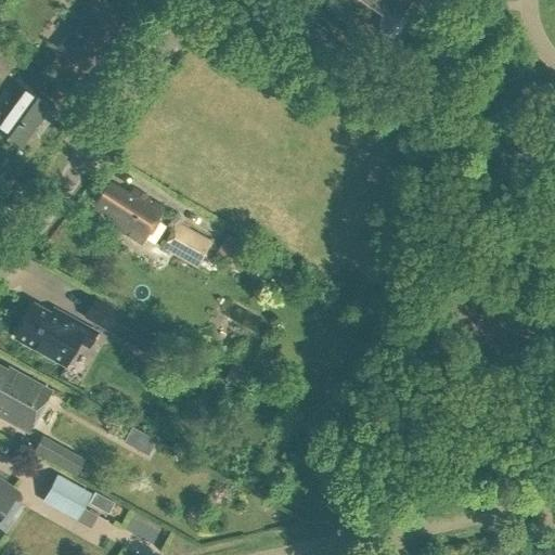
[(90,0),(66,34),(68,36),(56,51),(88,73),(116,34),(114,33),(125,18),(99,0),(90,0)]
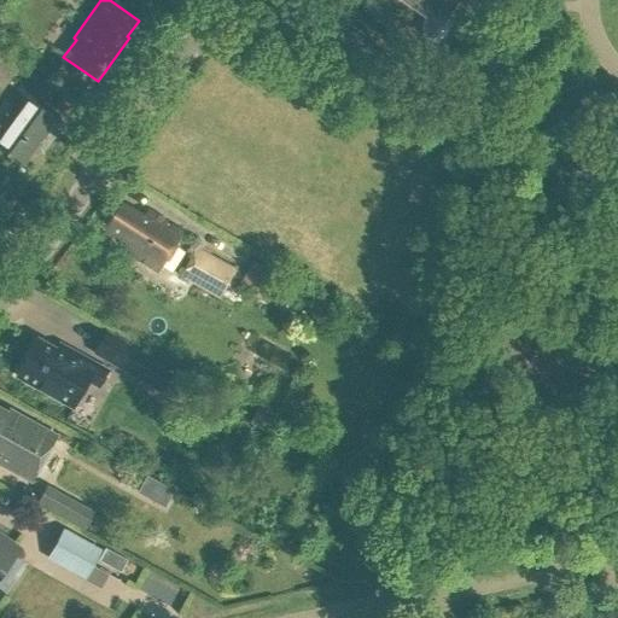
[(400,0),(425,19),(423,27),(424,36),(429,42),(438,46),(449,45),(454,36),(456,28),(453,18),(449,16),(460,0),(400,0)]
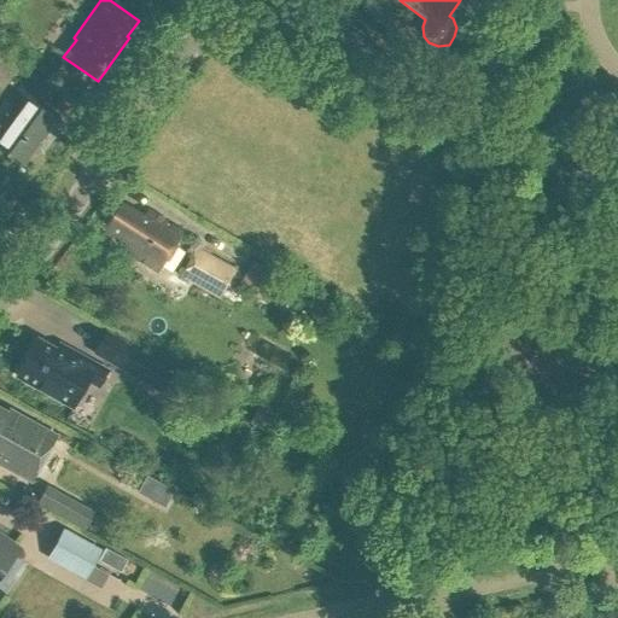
[(28,75),(10,100),(17,106),(0,130),(0,146),(24,164),(57,118),(42,108),(53,94),(28,75)]
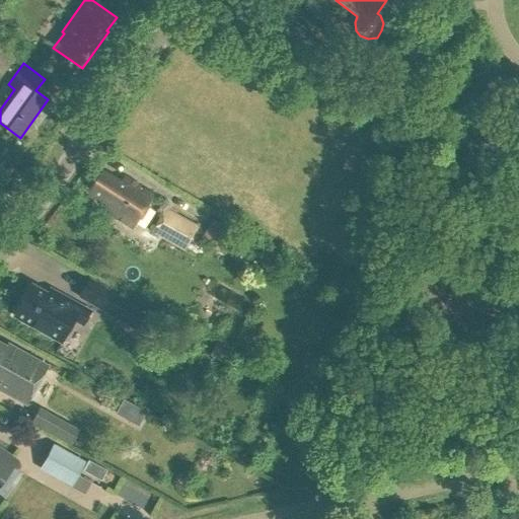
[(100,171),(88,191),(107,203),(104,209),(134,227),(153,195),(124,177),(120,183),(100,171)]
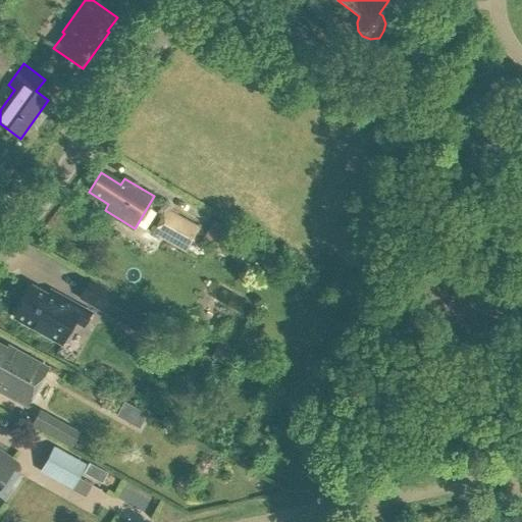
[(154,232),(187,252),(201,226),(168,208),(154,232)]
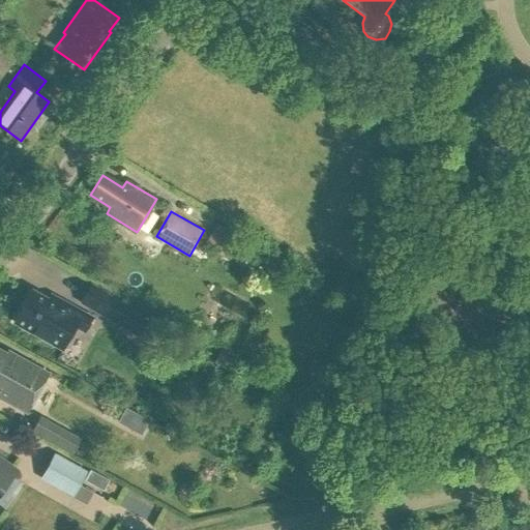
[(203,245),(223,257),(236,234),(217,223),(203,245)]
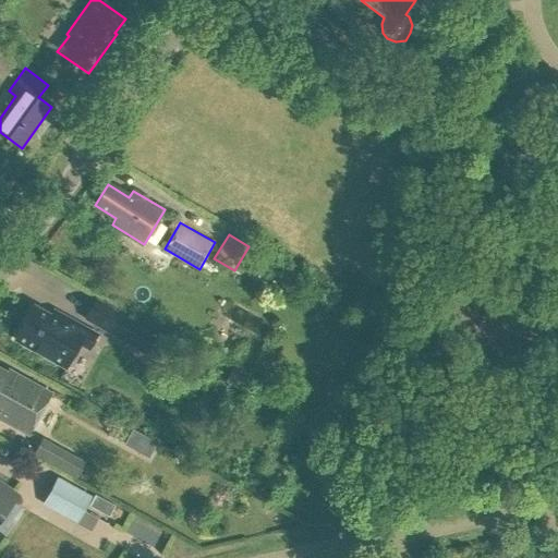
[(157,334),(96,300),(85,318),(146,353),(157,334)]
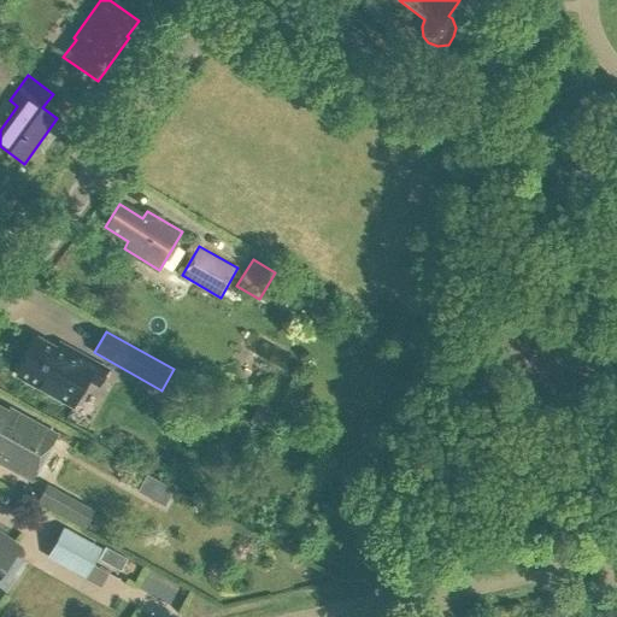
[(36,338),(17,374),(72,406),(88,380),(99,386),(107,370),(66,348),(63,353),(36,338)]
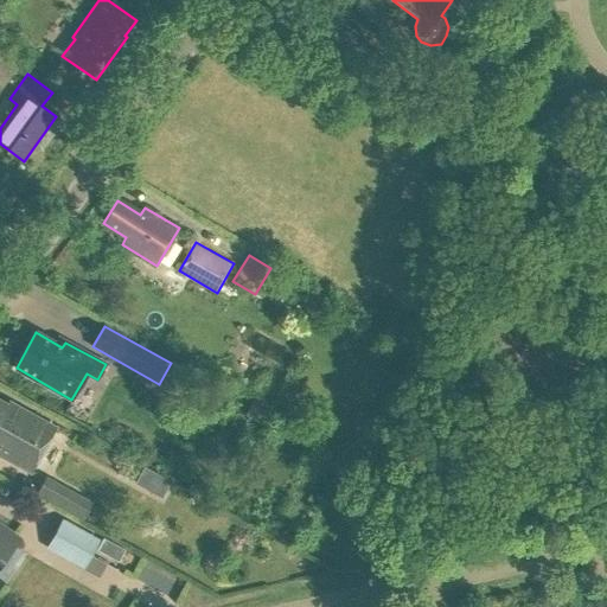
[(0,455),(30,473),(55,428),(10,403),(7,406),(0,401),(0,455)]
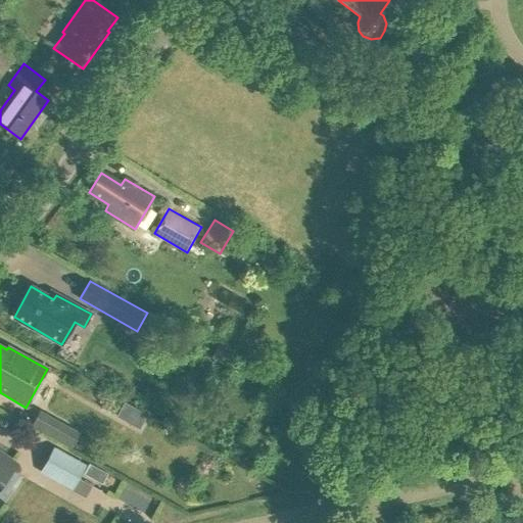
[(132,425),(141,429),(148,416),(139,411),(132,425)]
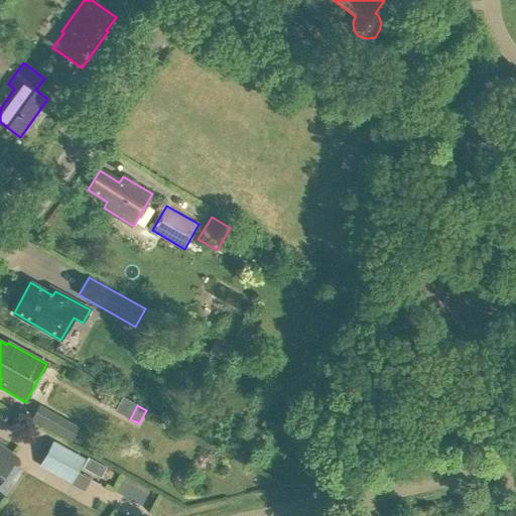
[(31,419),(71,441),(78,428),(38,407),(31,419)]
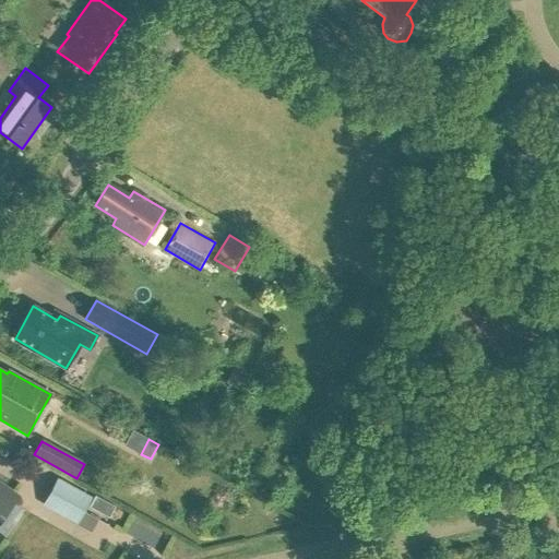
[(90,498),(58,480),(44,504),(67,518),(74,504),(83,510),(90,498)]
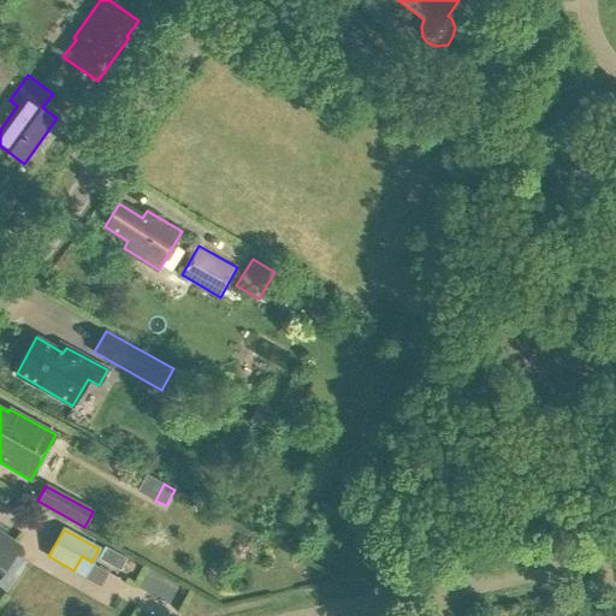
[(0,573),(19,548),(0,533),(0,573)]
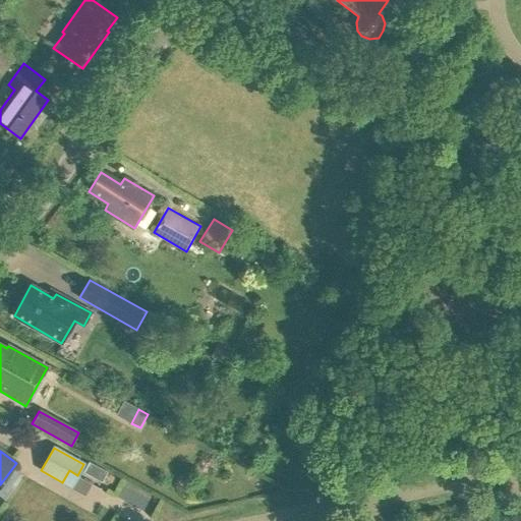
[(82,472),(101,482),(107,472),(89,462),(82,472)]
